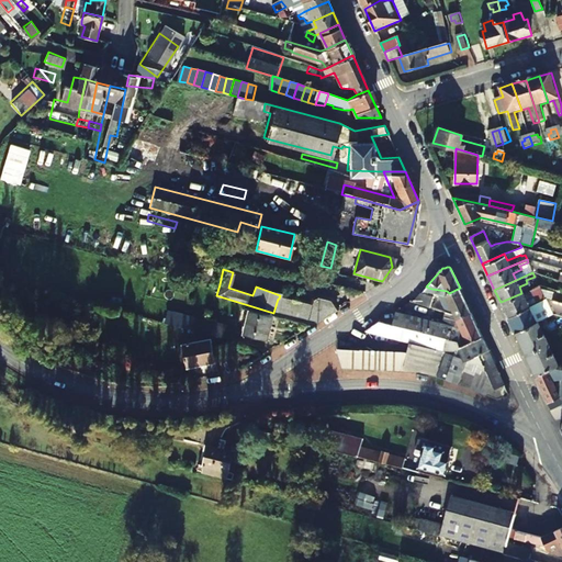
[(552,293),(541,290),(540,287),(539,287),(521,293),(501,302),(506,316),(528,307),(544,300),(544,298),(551,300),(552,293)]
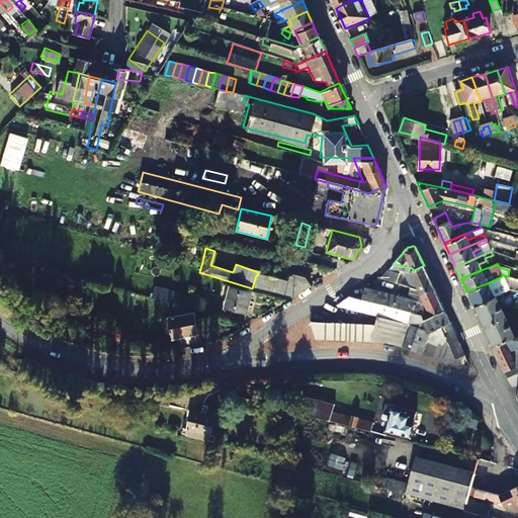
[(414,270),(411,272),(420,293),(434,287),(424,265),(414,270)]
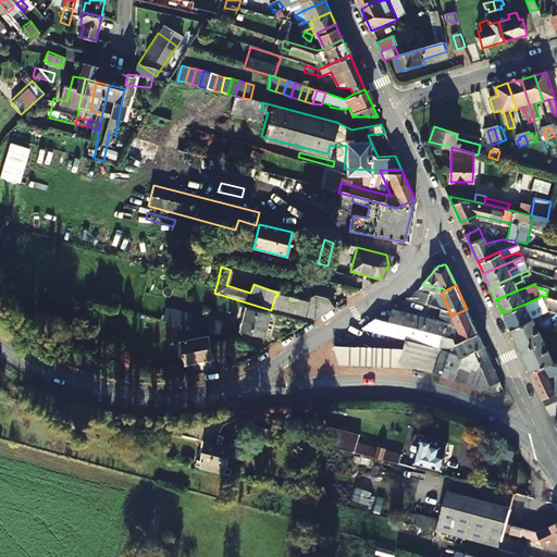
[(419,288),(416,292),(431,296),(436,297),(437,292),(419,288)]
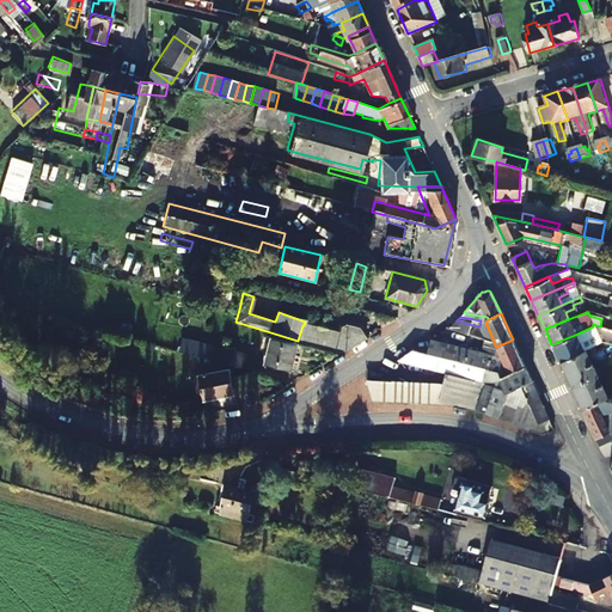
[(457,320),(446,329),(470,337),(473,325),(457,320)]
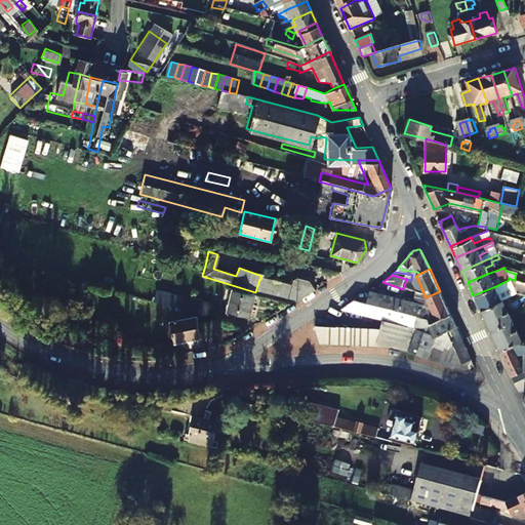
[(260,279),(259,279),(255,292),(289,303),(294,304),(313,292),(306,282),(295,279),(291,280),(290,286),(260,279)]
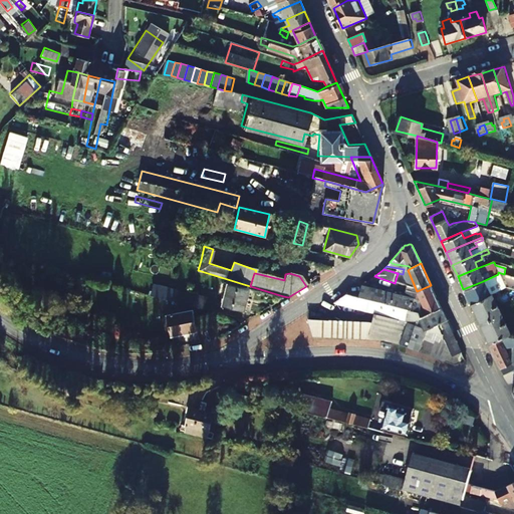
[(491,295),(501,290),(506,288),(499,274),(483,281),(463,289),(470,303),(491,295)]
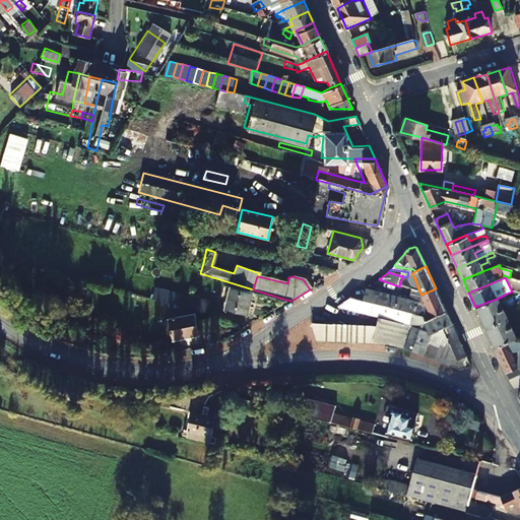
[(223,310),(245,316),(252,295),(231,288),(223,310)]
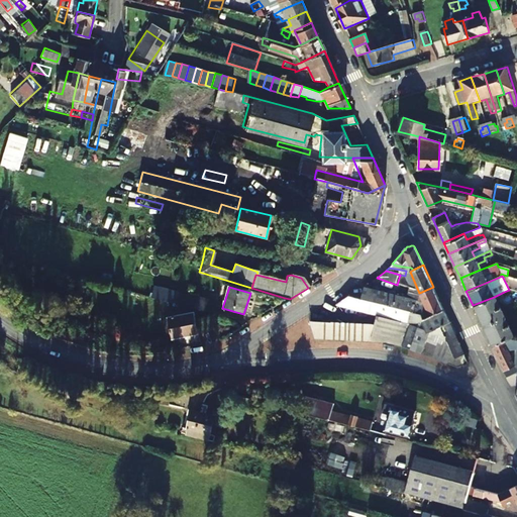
[(443,309),(433,287),(419,293),(425,306),(420,307),(417,302),(398,296),(398,294),(392,292),(391,294),(364,287),(359,299),(421,314),(423,319),(443,309)]
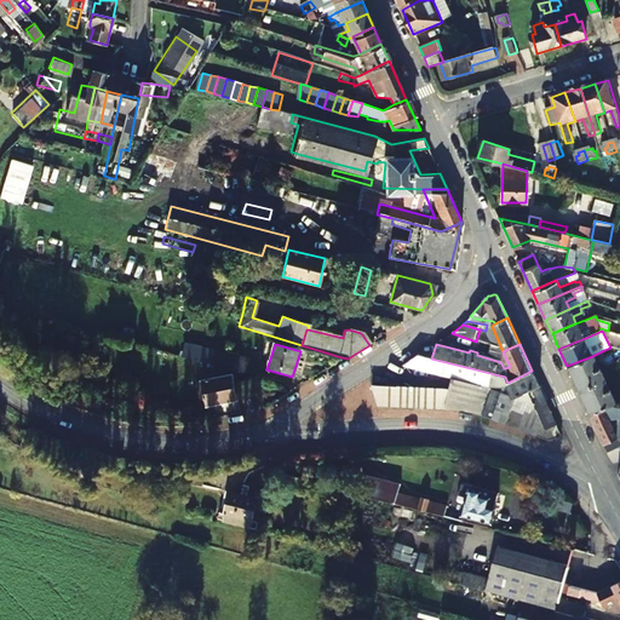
[(230,356),(201,349),(197,360),(205,362),(244,374),(248,357),(230,354),(230,356)]
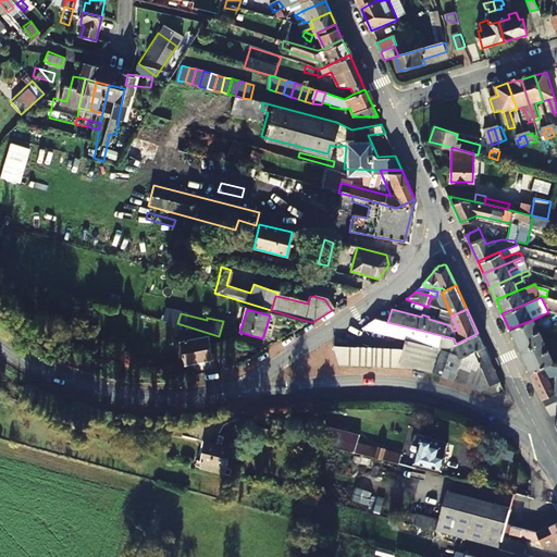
[(462,358),(467,357),(484,348),(478,333),(456,344),(454,338),(387,322),(375,319),(361,330),(391,337),(387,350),(335,349),(334,356),(332,364),(406,364),(413,367),(454,379),(458,370),(462,358)]
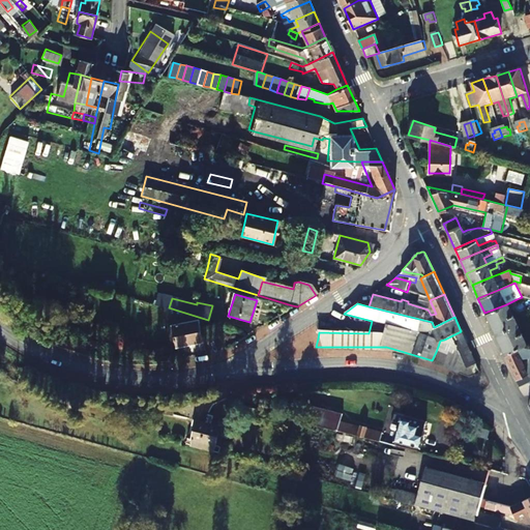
[(494,333),(516,324),(506,304),(484,313),(494,333)]
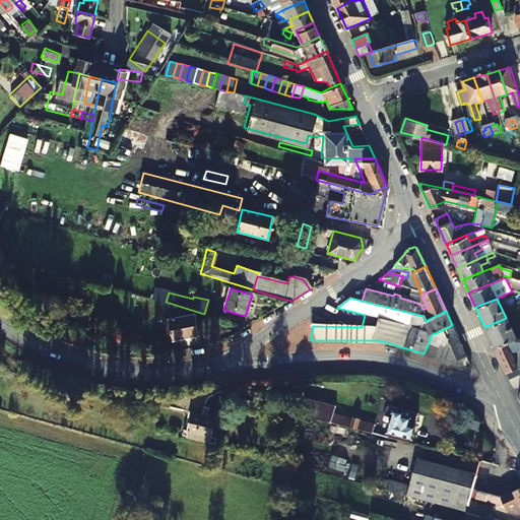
[(166,302),(165,302),(174,342),(214,332),(210,317),(197,320),(196,313),(175,318),(172,304),(166,302)]
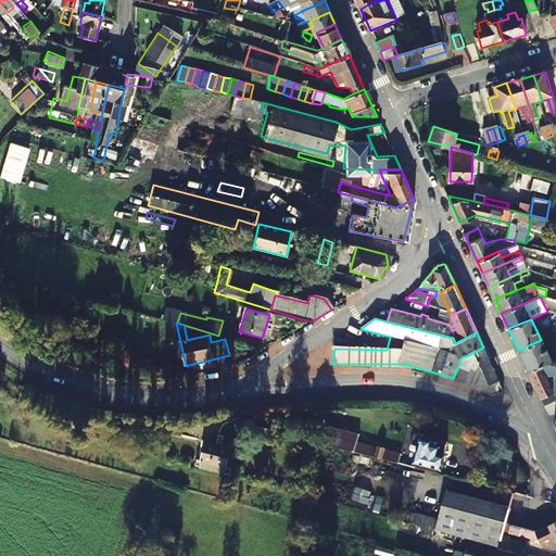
[(551,359),(541,340),(518,350),(528,370),(545,363),(551,359)]
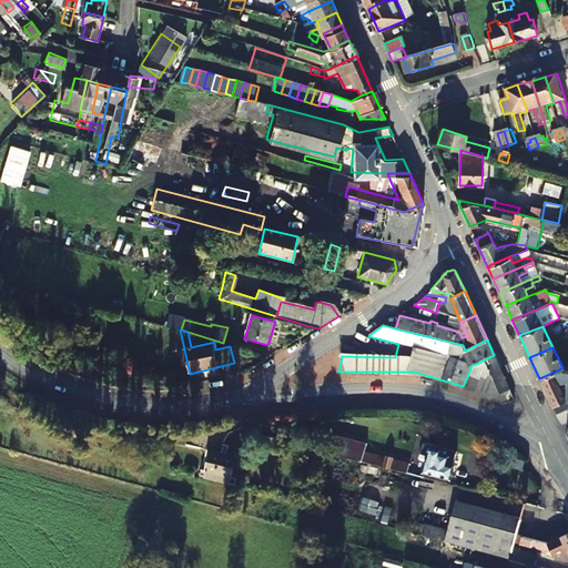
[(514,397),(494,355),(476,364),(485,384),(492,397),(503,402),(514,397)]
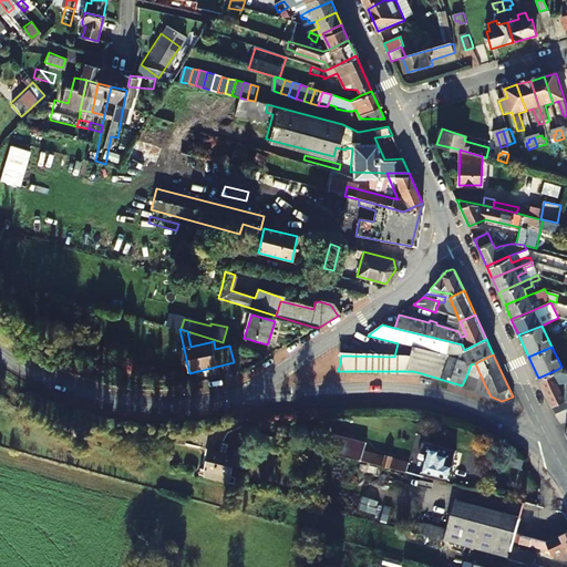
[(484,383),(475,363),(471,364),(466,377),(484,383)]
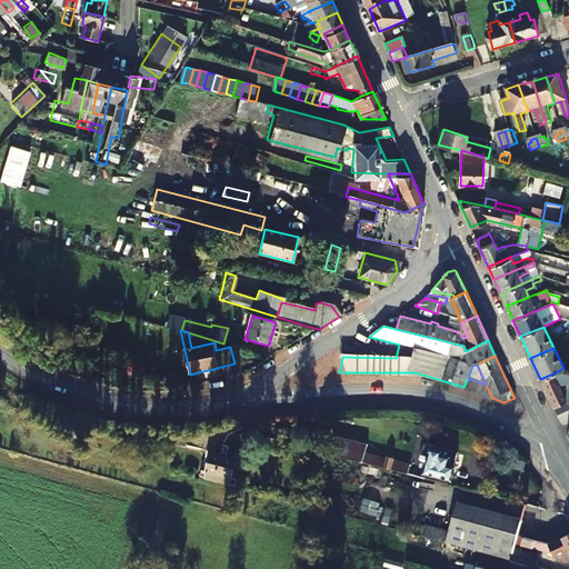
[(568,409),(568,405),(567,401),(565,397),(568,395),(568,386),(567,381),(568,381),(568,372),(559,371),(558,371),(540,379),(557,415),(568,409)]
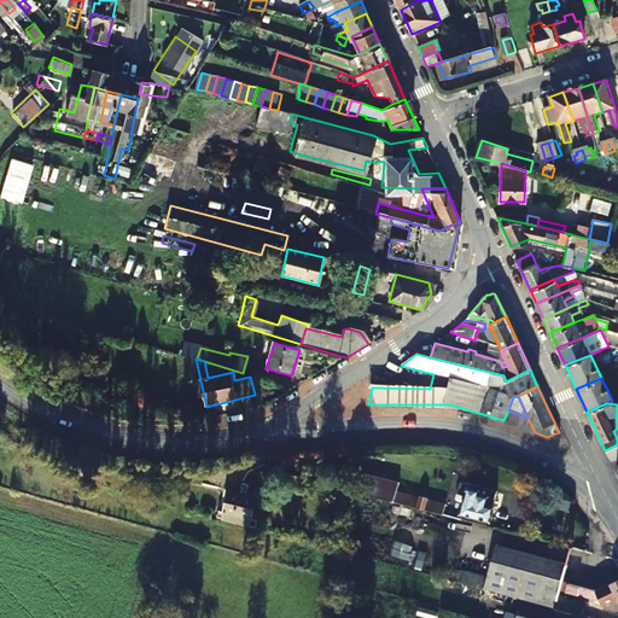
[(528,418),(508,410),(503,420),(535,432),(528,418)]
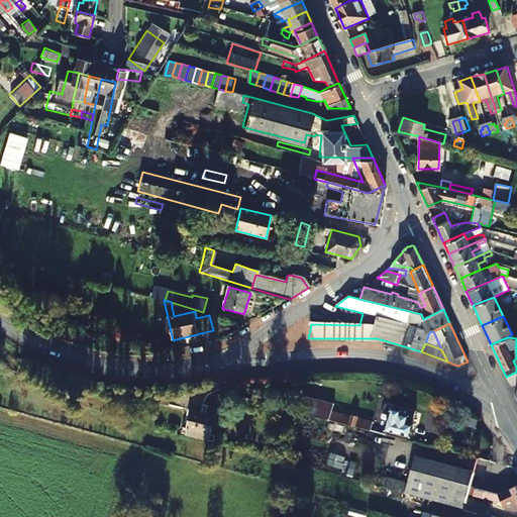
[(169,397),(154,396),(153,404),(168,405),(169,397)]
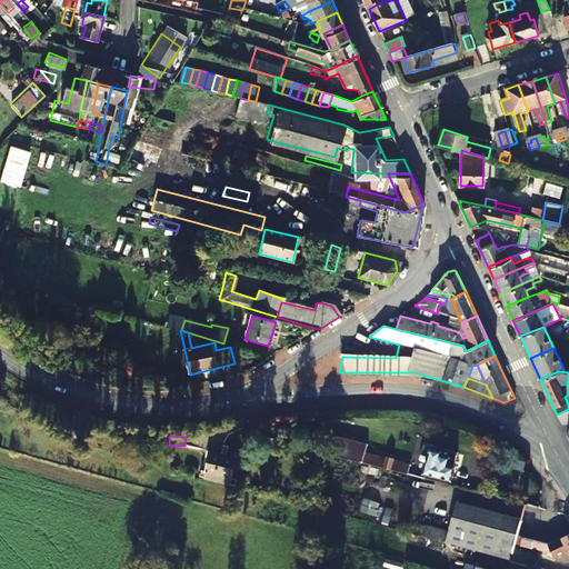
[(361,460),(363,451),(366,446),(333,437),(329,452),(361,460)]
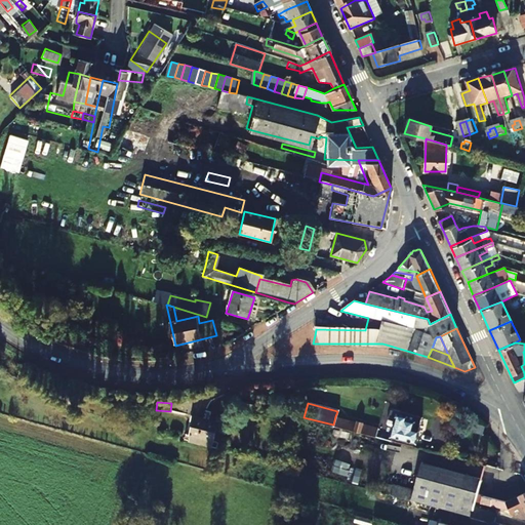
[(388,421),(395,423),(392,436),(416,442),(419,431),(417,430),(418,428),(414,427),(415,422),(405,419),(406,417),(402,415),(403,413),(391,410),(388,421)]
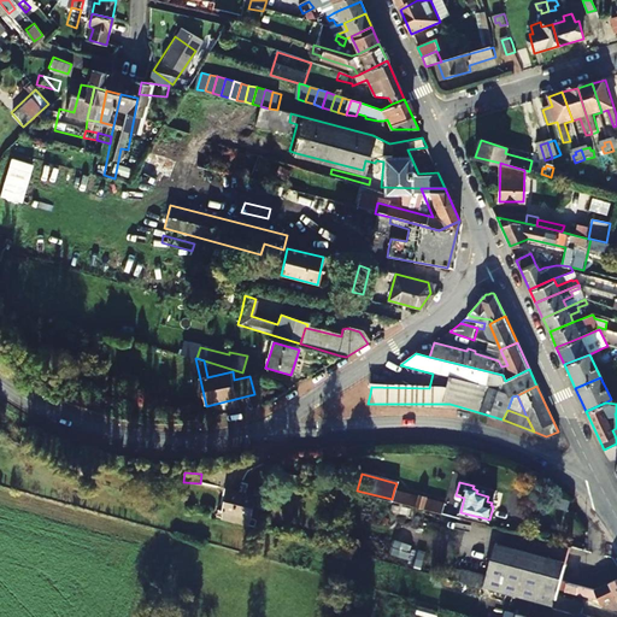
[(254,527),(257,517),(252,516),(257,498),(229,489),(223,510),(218,509),(216,516),(254,527)]
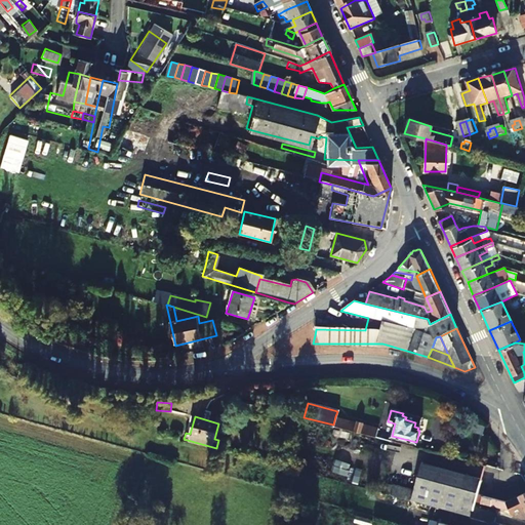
[(333,425),(341,427),(344,418),(335,416),(333,425)]
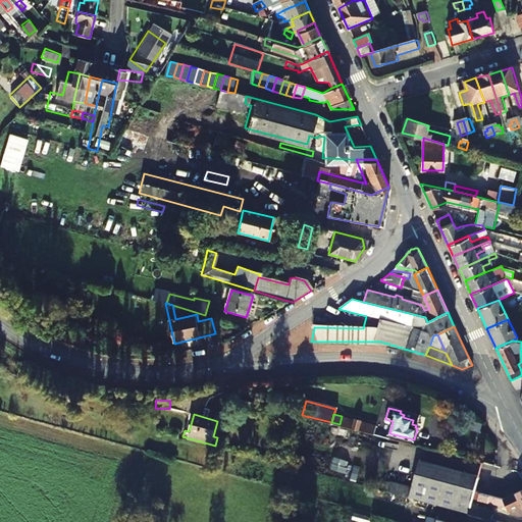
[(374,424),(342,416),(340,424),(372,432),(374,424)]
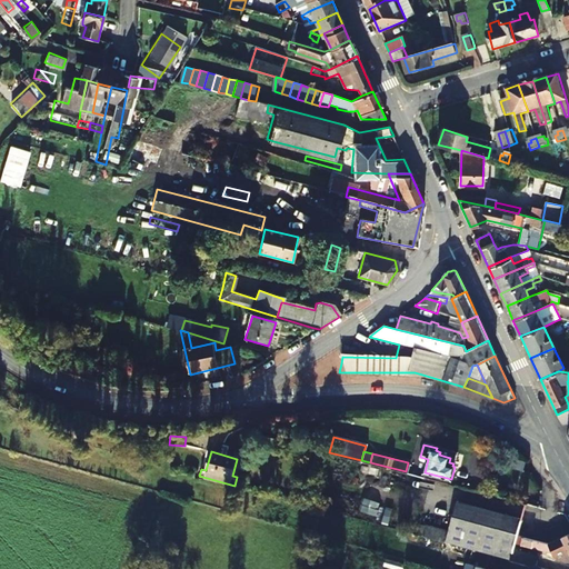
[(525,462),(508,458),(507,466),(523,469),(525,462)]
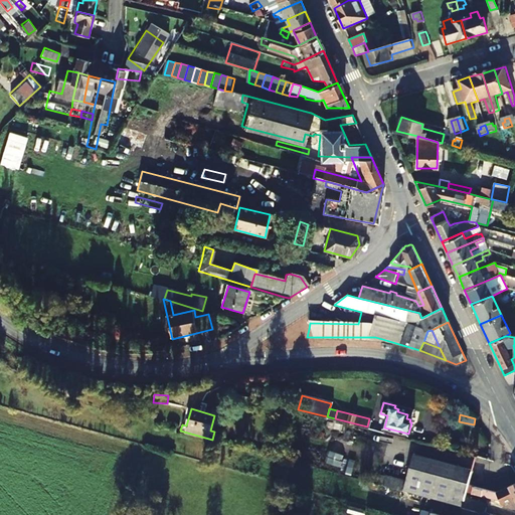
[(383,485),(418,495),(428,456),(414,451),(406,478),(386,473),(386,475),(383,485)]
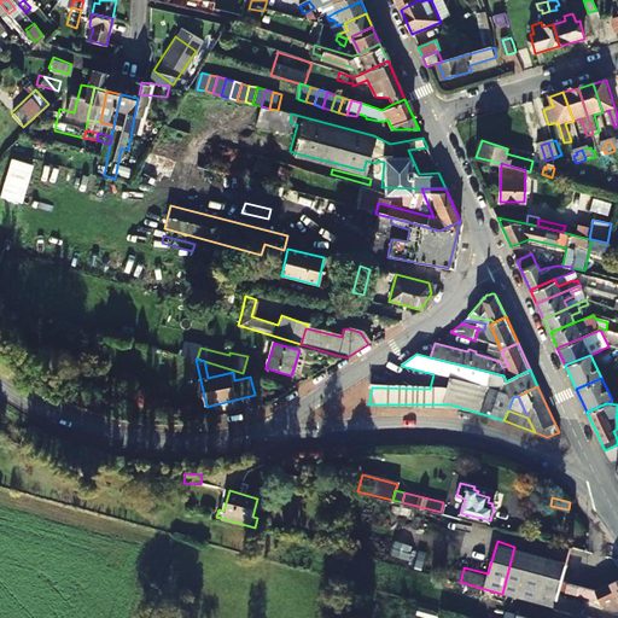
[(569,561),(514,547),(502,594),(555,608),(559,595),(561,590),(569,561)]
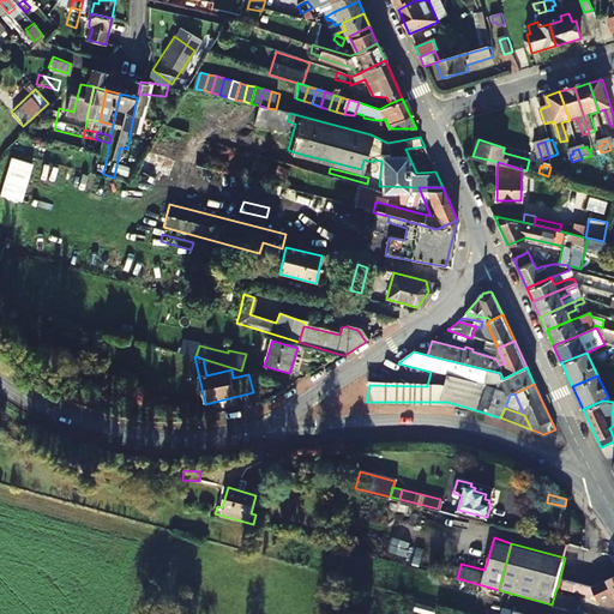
[(457,578),(461,566),(452,564),(449,576),(457,578)]
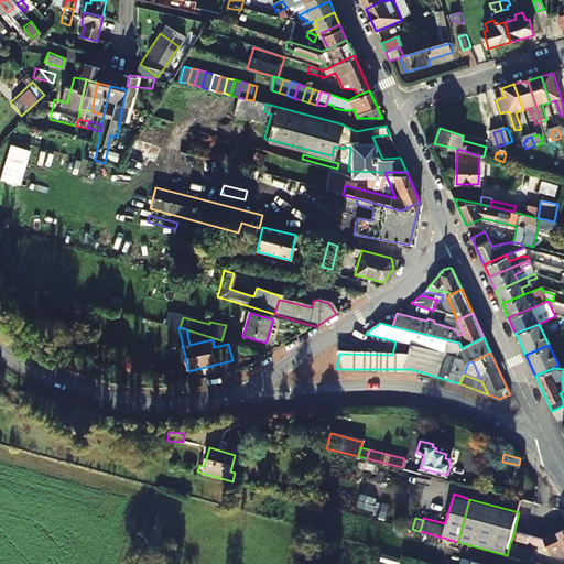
[(541,541),(519,534),(518,540),(544,548),(549,553),(562,546),(563,550),(563,528),(562,530),(541,541)]
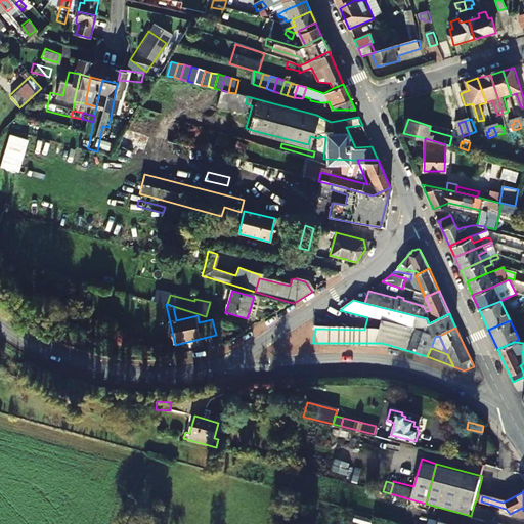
[(495,511),(474,505),(471,516),(481,519),(492,522),(495,511)]
